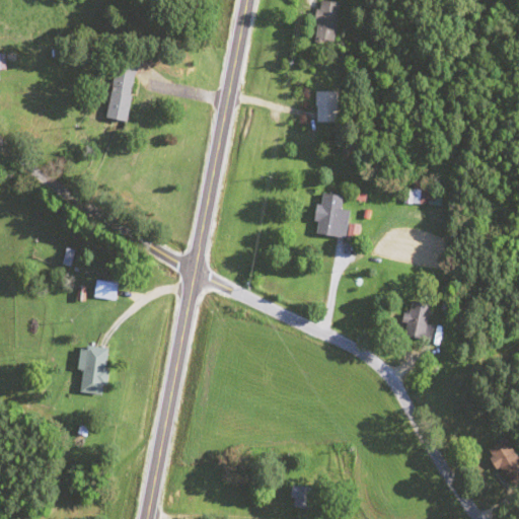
[(313,42),(334,44),(337,4),(316,2),(313,42)]
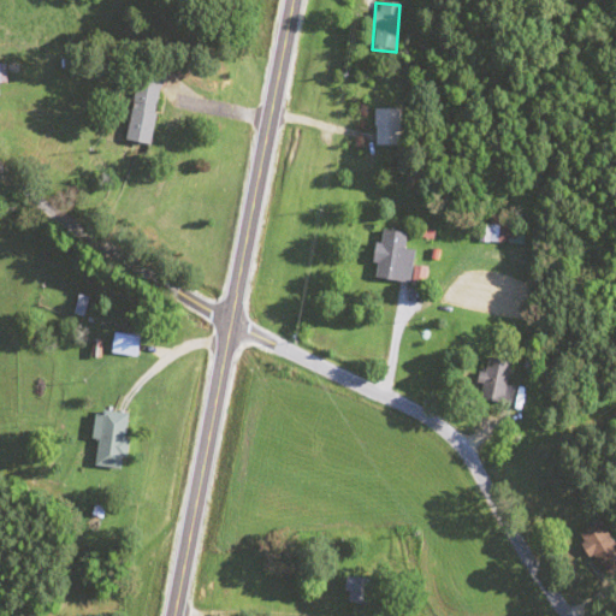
[(124,141),(148,147),(165,71),(140,66),(124,141)]
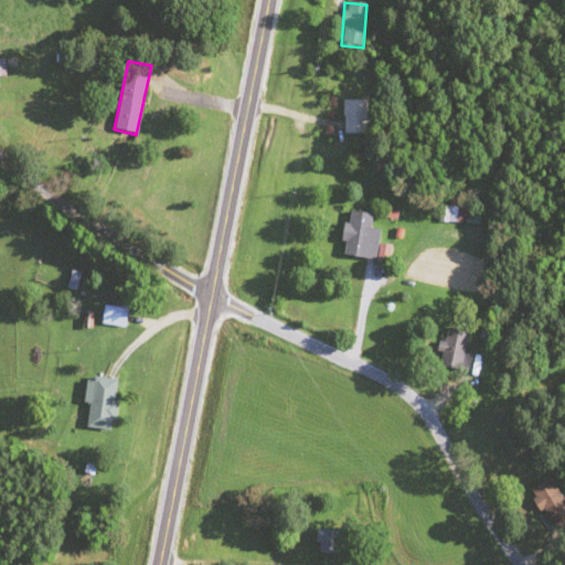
[(366,103),(342,103),(342,135),(366,135),(366,103)]
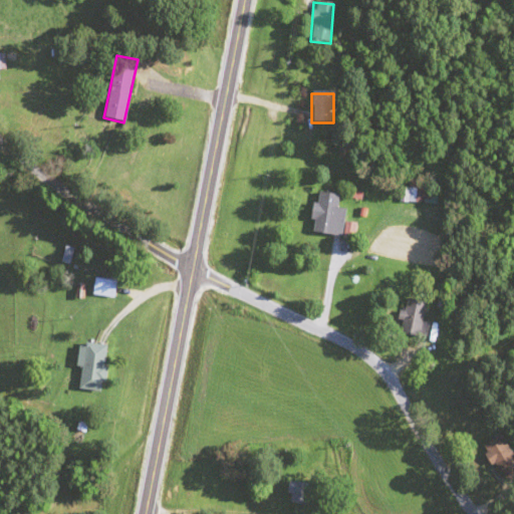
[(408,204),(435,204),(435,192),(424,192),(424,183),(408,183),(408,204)]
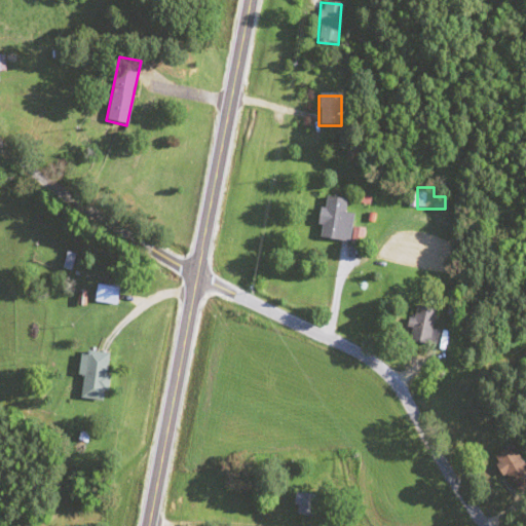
[(347,243),(352,216),(343,214),(345,201),(323,197),(315,238),(347,243)]
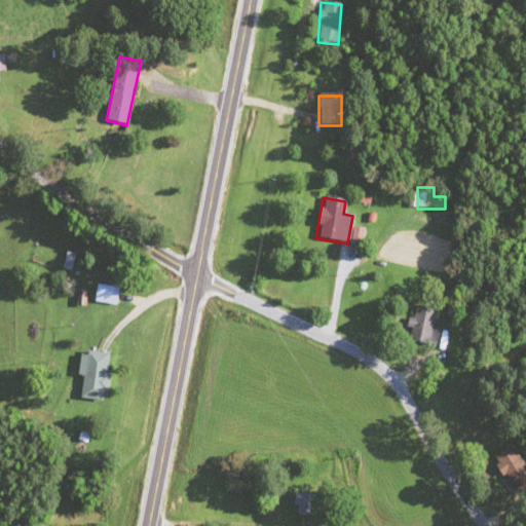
[(95,302),(115,306),(118,290),(97,287),(95,302)]
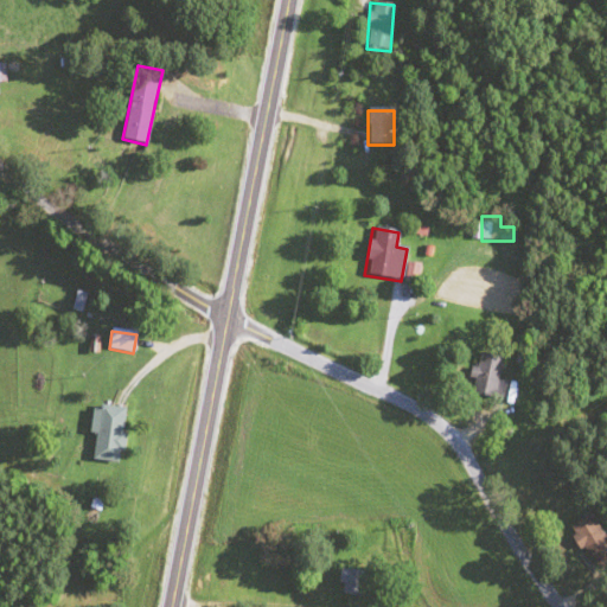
[(472,398),(502,401),(504,383),(498,383),(500,358),(475,356),(472,398)]
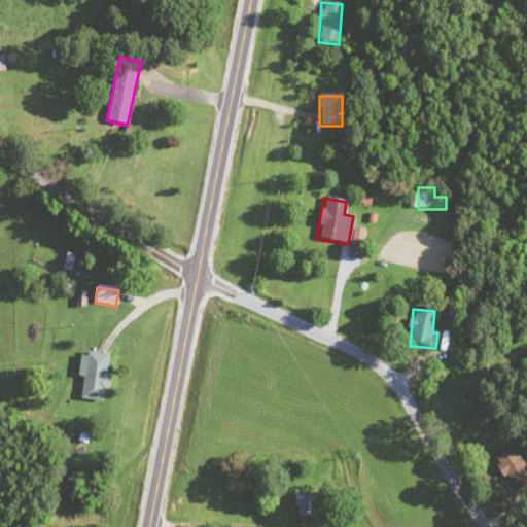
[(79,400),(104,402),(107,355),(82,353),(79,400)]
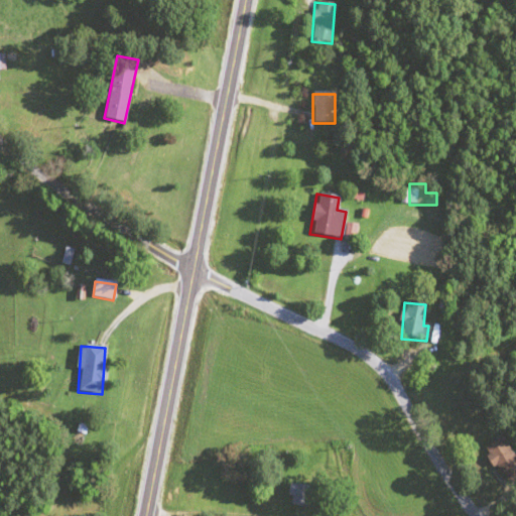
[(487,445),(497,485),(515,480),(515,469),(508,439),(487,445)]
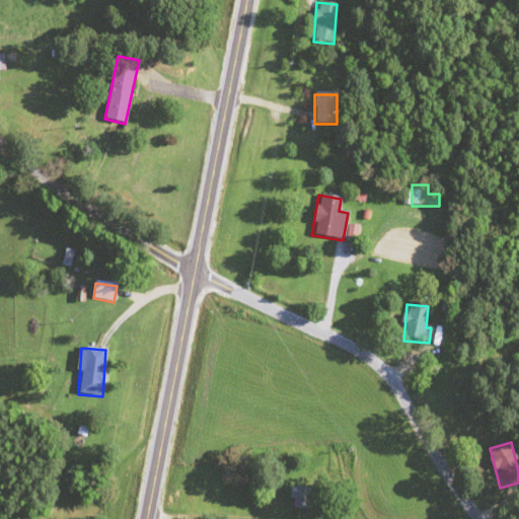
[(310,512),(313,491),(292,488),(289,509),(310,512)]
